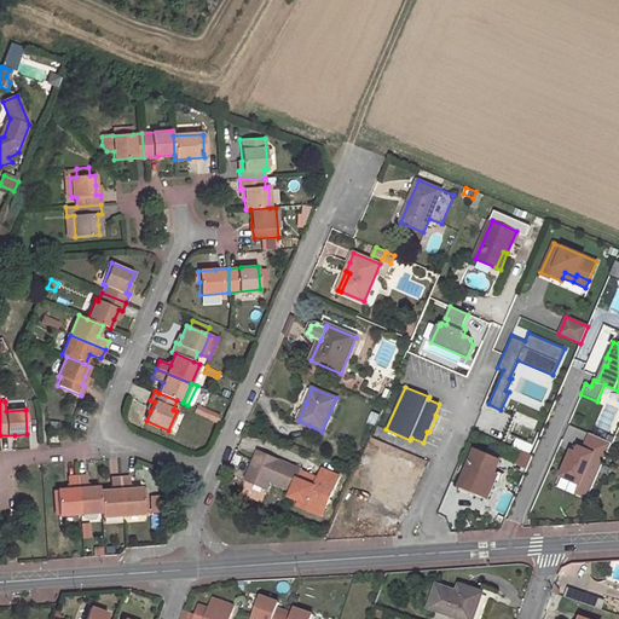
[(210,415),(195,409),(194,412),(208,418),(210,415)]
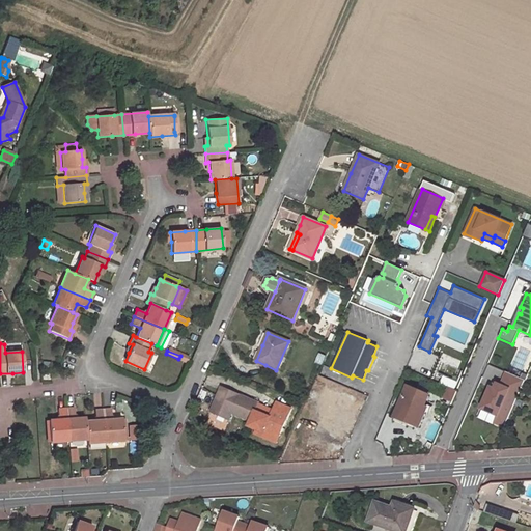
[(525,380),(506,371),(501,385),(497,384),(495,389),(491,387),(481,408),(498,415),(495,422),(505,426),(525,380)]
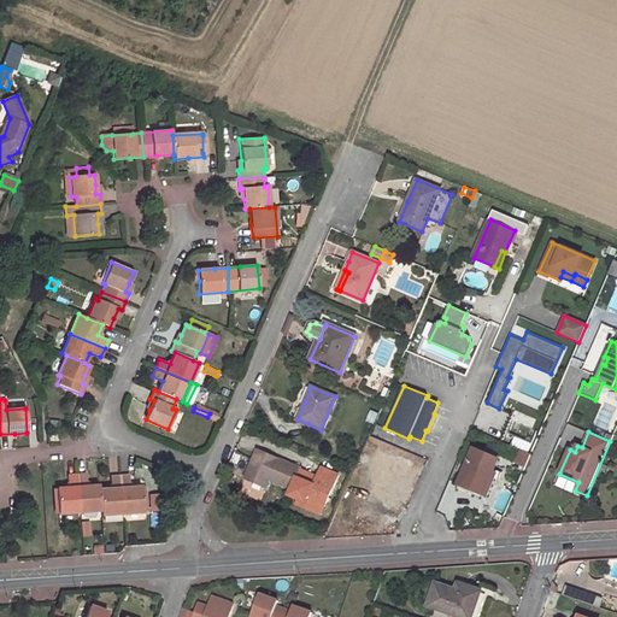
[(513,463),(522,466),(529,452),(521,448),(513,463)]
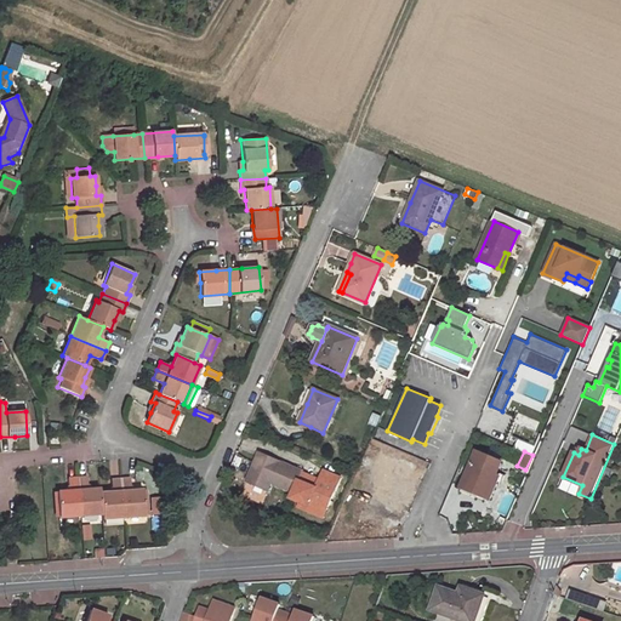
[(300,479),(302,472),(258,454),(252,468),(248,482),(267,490),(272,483),(294,493),(291,499),(300,502),(309,506),(312,501),(328,507),(341,478),(323,471),(319,479),(315,486),(300,479)]
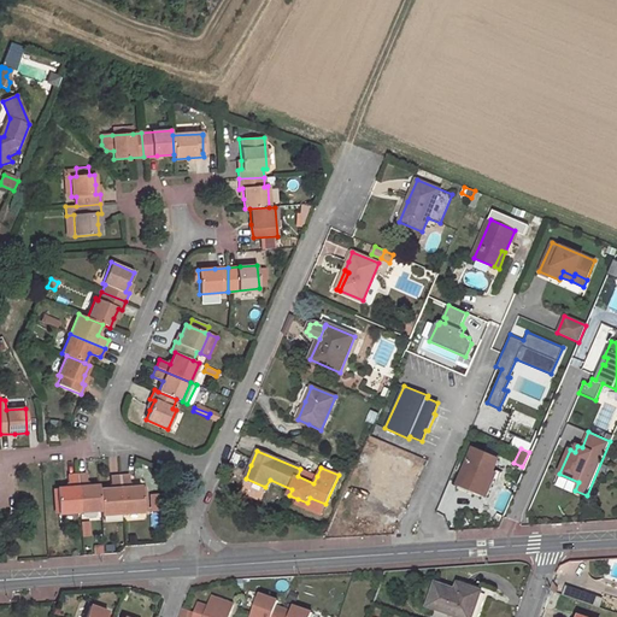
[(474,451),(458,486),(474,492),(483,495),(487,498),(494,480),(498,481),(500,474),(494,470),(498,462),(474,451)]
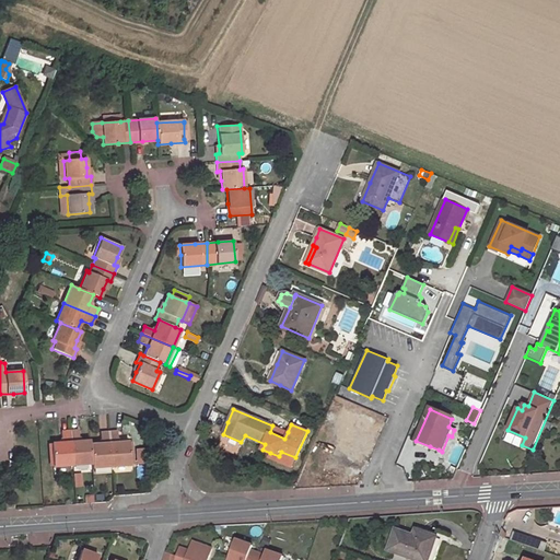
[(347,422),(361,429),(363,426),(365,420),(341,410),(336,423),(346,427),(347,422)]
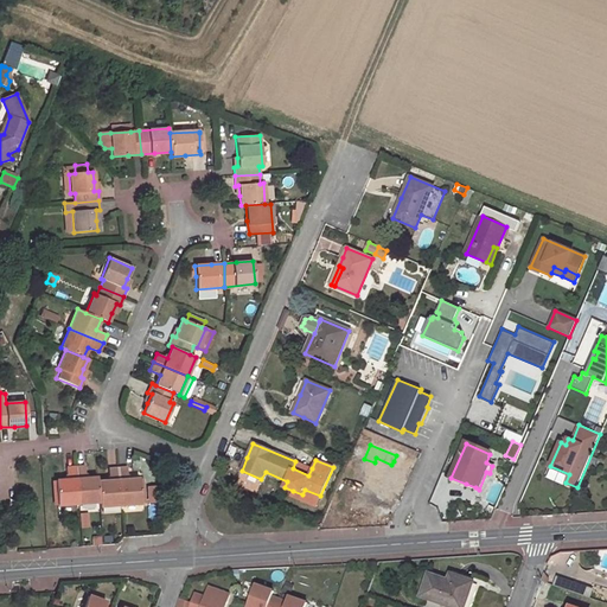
[(375,462),(366,480),(382,487),(393,492),(403,470),(391,465),(376,458),(375,462)]
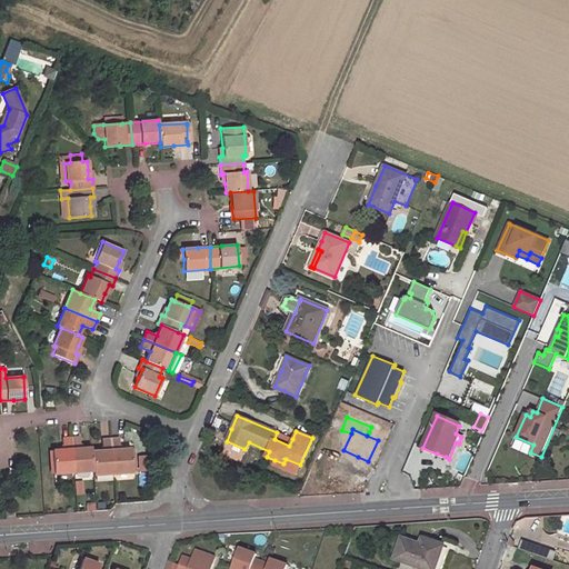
[(292,439),(277,432),(275,439),(289,446),(292,439)]
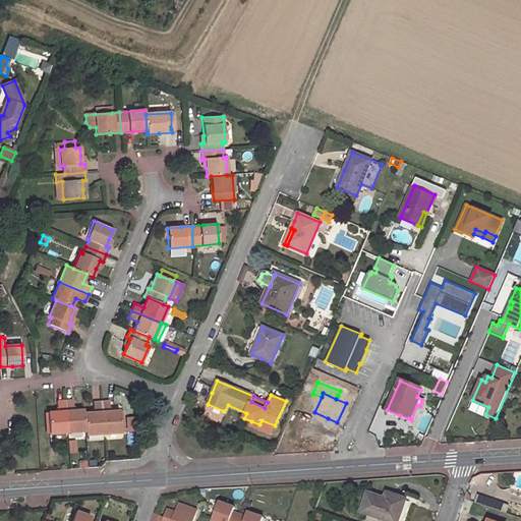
[(66,432),(64,400),(57,401),(57,411),(48,412),(49,433),(66,432)]
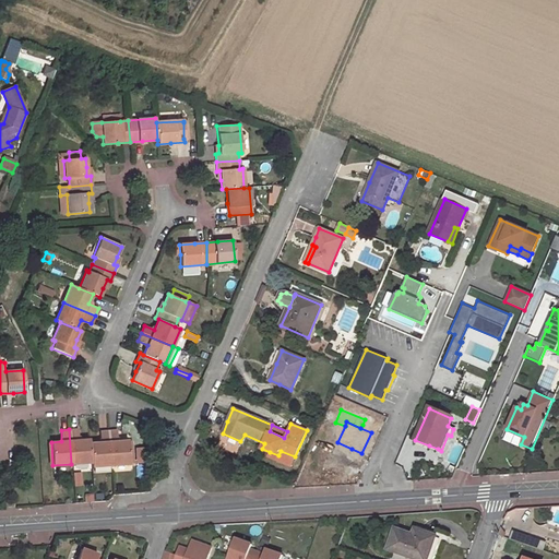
[(78,429),(69,429),(71,464),(91,463),(90,443),(90,440),(79,440),(78,429)]
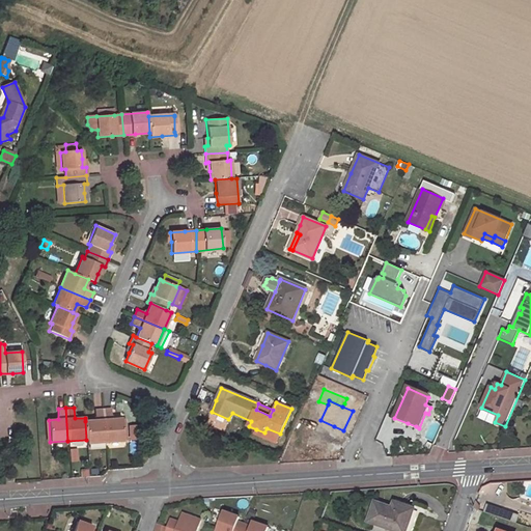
[(111,409),(103,410),(106,442),(122,440),(121,419),(112,419),(111,409)]
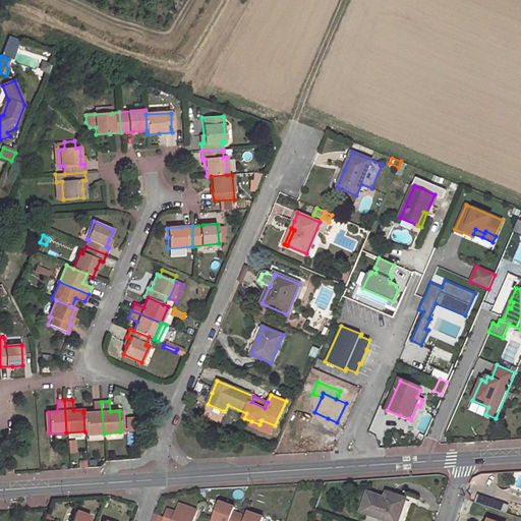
[(84,431),(84,435),(104,433),(101,402),(93,402),(94,413),(83,413),(84,431)]
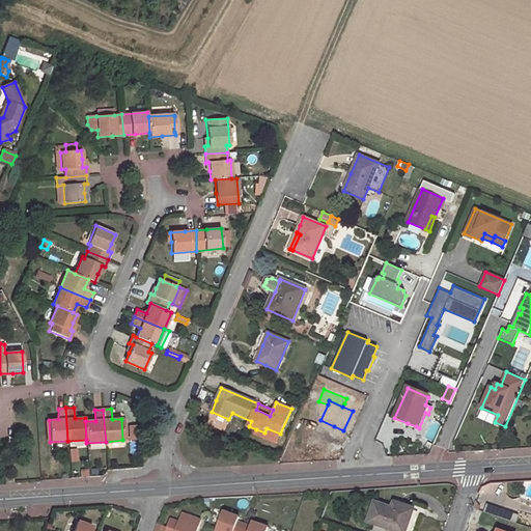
[(408,423),(394,418),(393,421),(407,426),(408,423)]
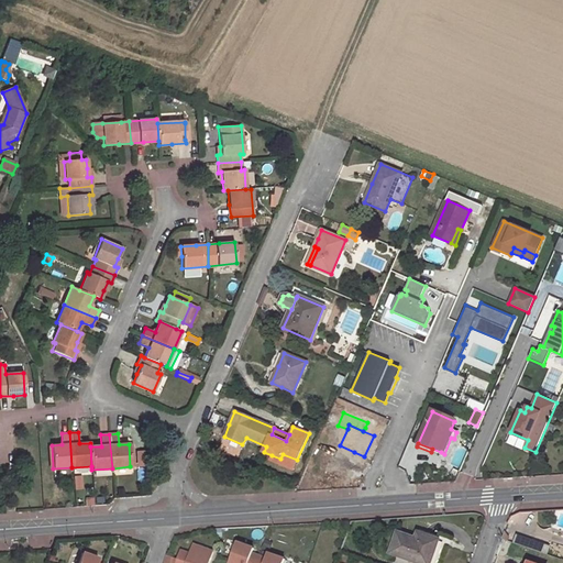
[(354,452),(340,445),(338,449),(353,455),(354,452)]
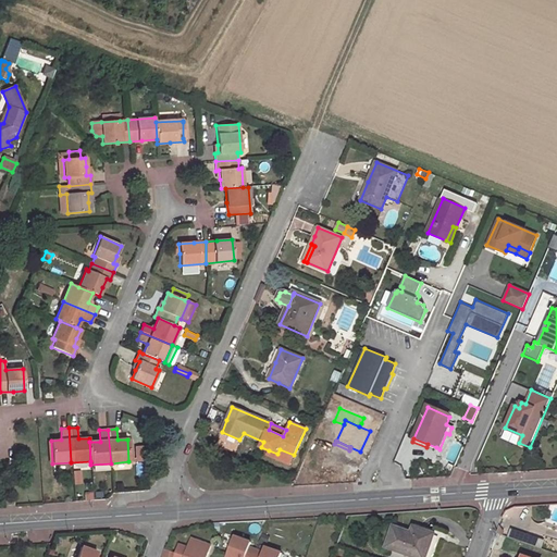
[(138,460),(147,459),(146,444),(137,444),(138,460)]
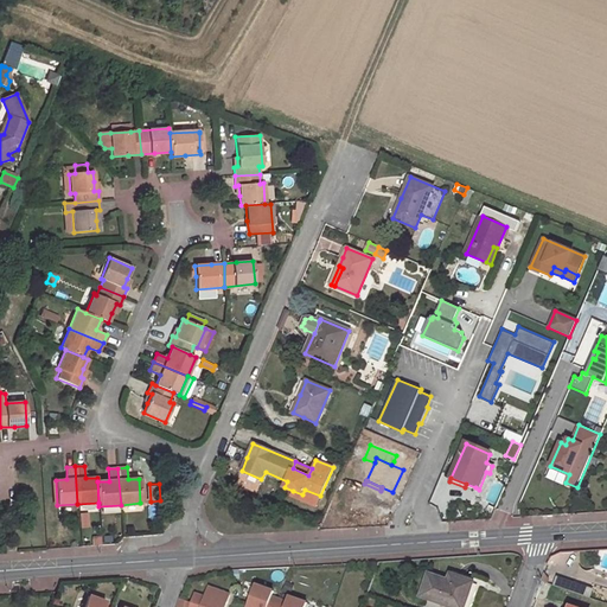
[(315,506),(320,496),(305,490),(302,494),(293,491),(292,496),(315,506)]
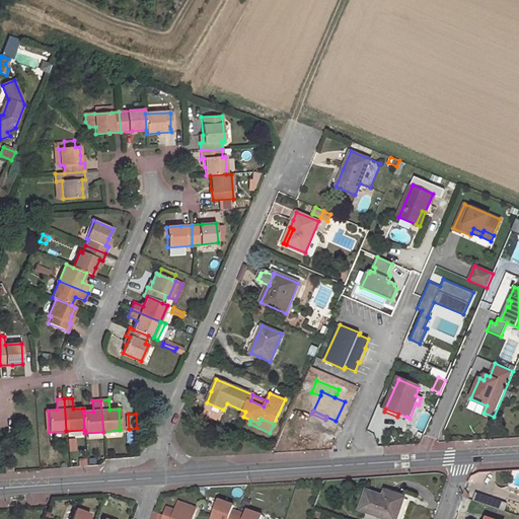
[(151,435),(156,422),(149,420),(143,431),(151,435)]
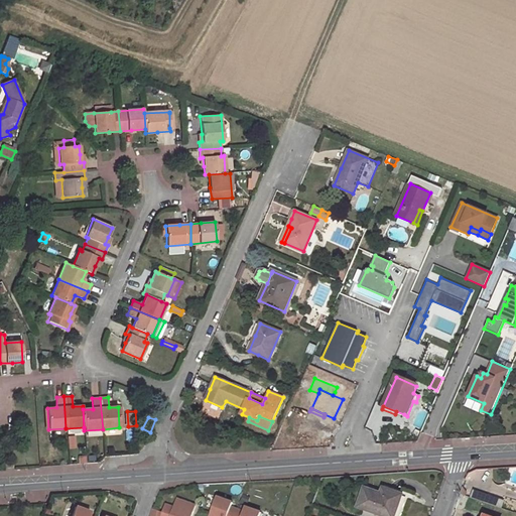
[(403,492),(384,484),(382,488),(387,489),(402,494),(403,492)]
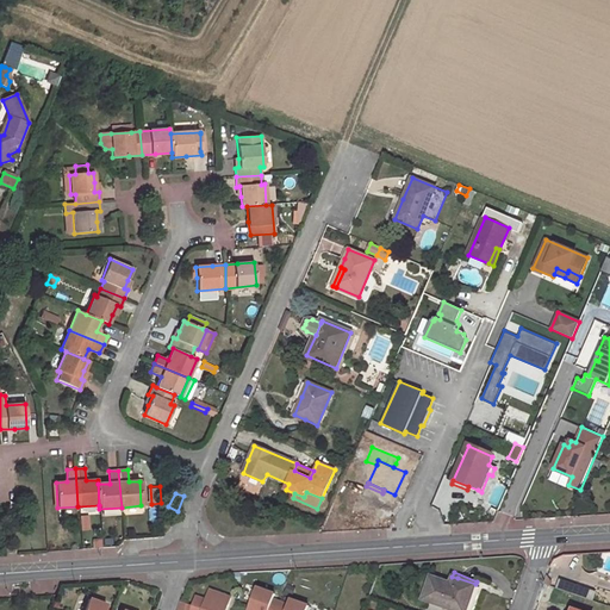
[(454,609),(466,609),(475,584),(458,578),(455,585),(449,583),(431,576),(423,599),(454,609)]
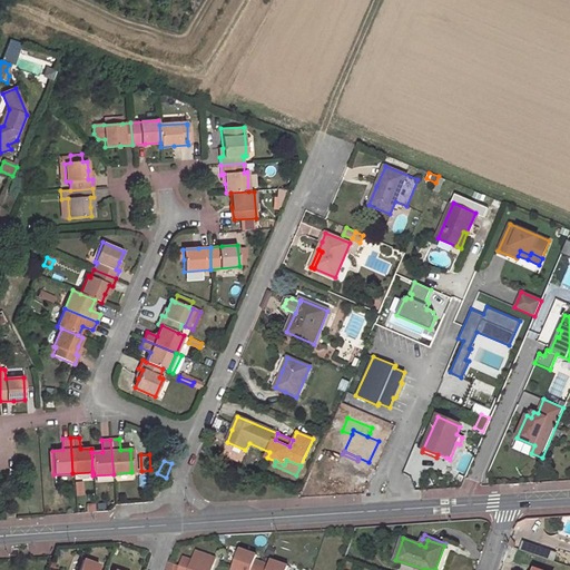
[(551,553),(520,542),(518,548),(549,559),(551,553)]
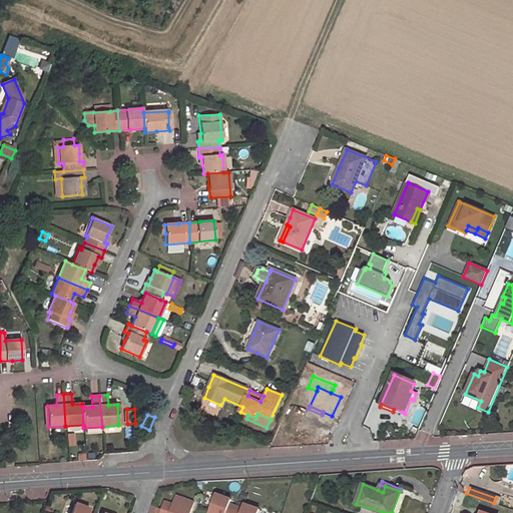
[(258,512),(260,509),(244,504),(242,509),(229,504),(231,499),(216,494),(209,512),(258,512)]
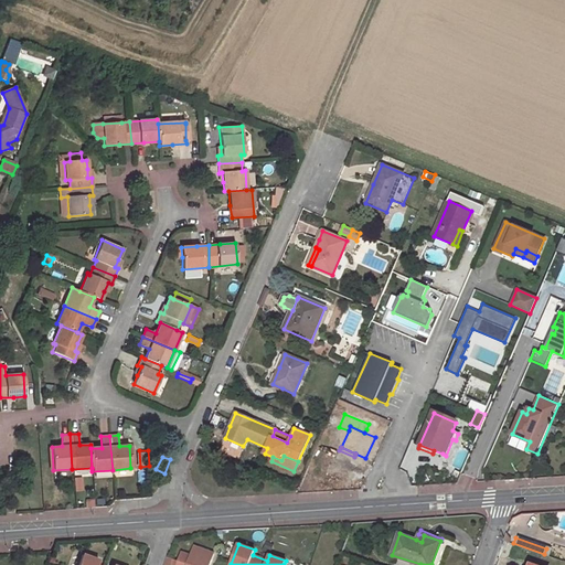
[(178,562),(177,564),(209,564),(213,554),(193,546),(191,556),(181,553),(178,562)]
